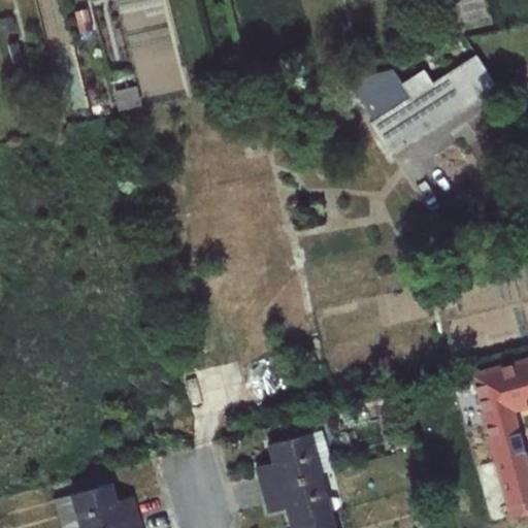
[(88,8),(73,11),(76,22),(91,19),(88,8)]
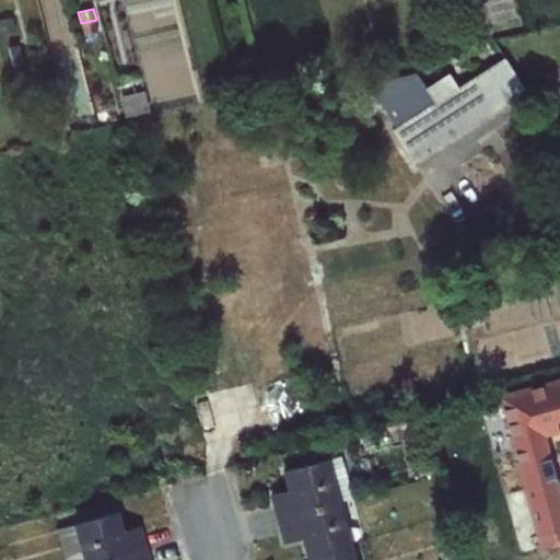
[(12,16),(0,19),(0,27),(1,34),(15,31),(12,16)]
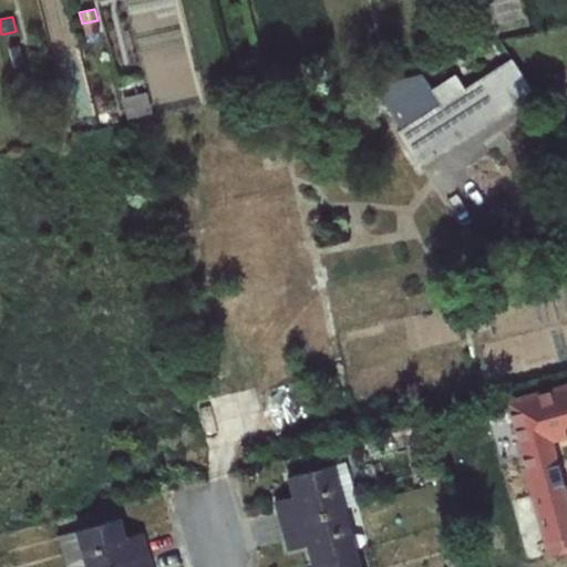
[(18,45),(10,48),(13,65),(22,64),(18,45)]
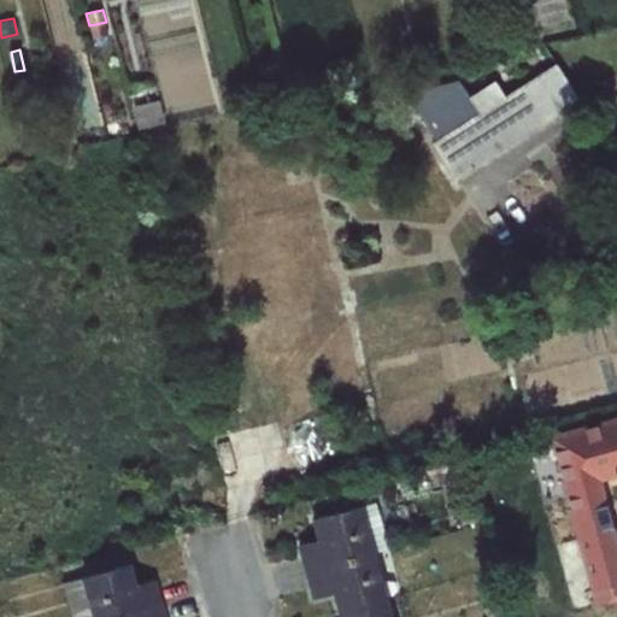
[(448,130),(432,142),(456,177),(579,99),(556,63),(505,97),(494,81),(469,98),(477,112),(448,130)]
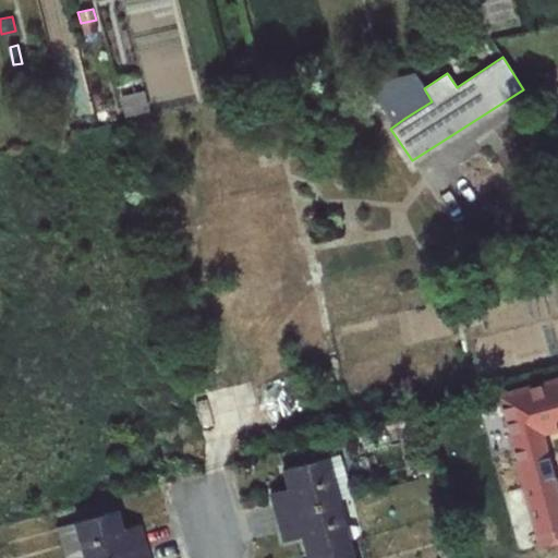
[(221,79),(208,82),(213,100),(226,97),(221,79)]
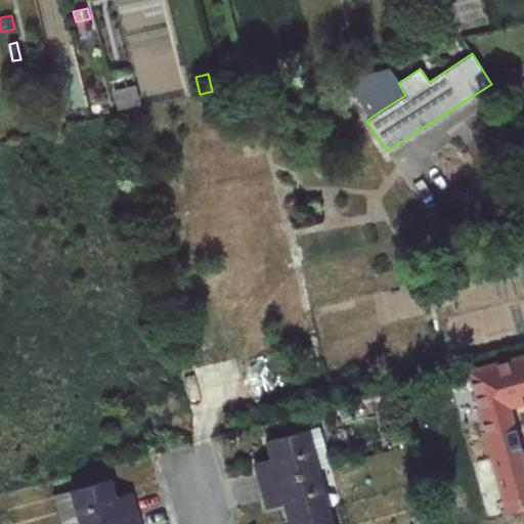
[(398,83),(375,101),(381,111),(405,95),(398,83)]
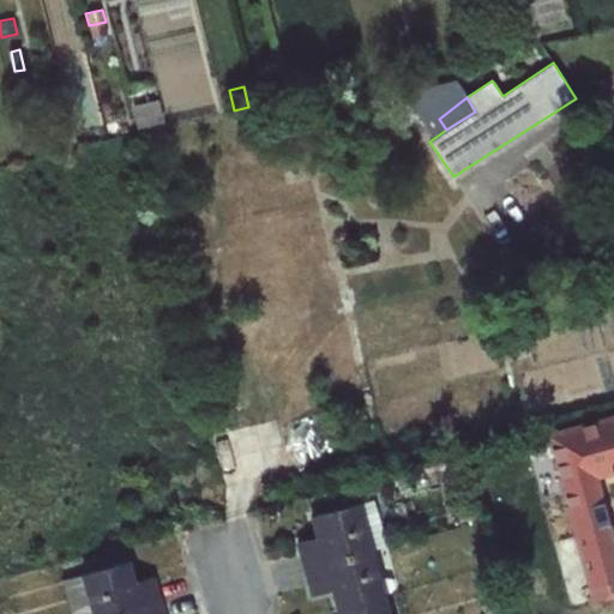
[(158,100),(132,106),(137,127),(163,121),(158,100)]
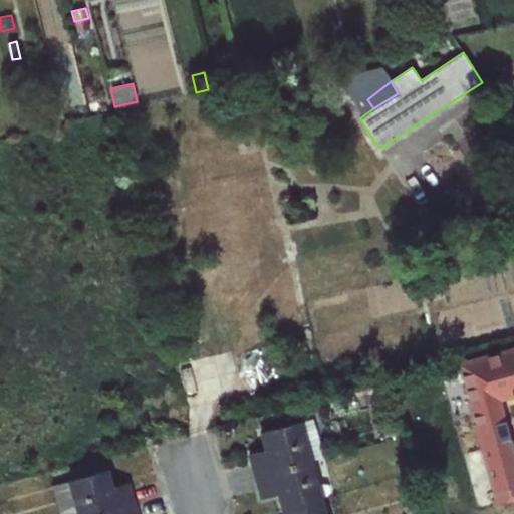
[(513,346),(457,361),(495,504),(513,498),(513,448),(501,400),(513,396),(513,346)]
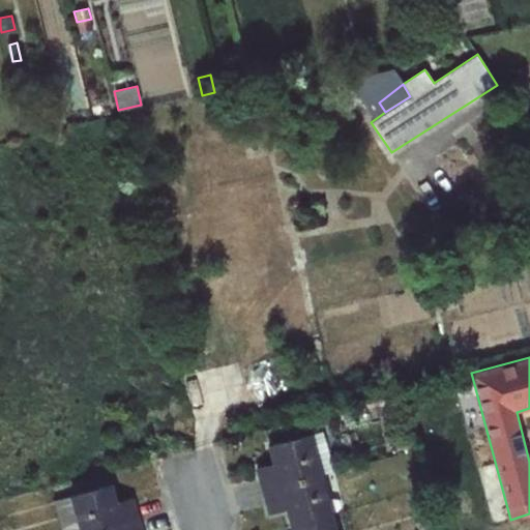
[(391,404),(378,408),(383,424),(396,420),(391,404)]
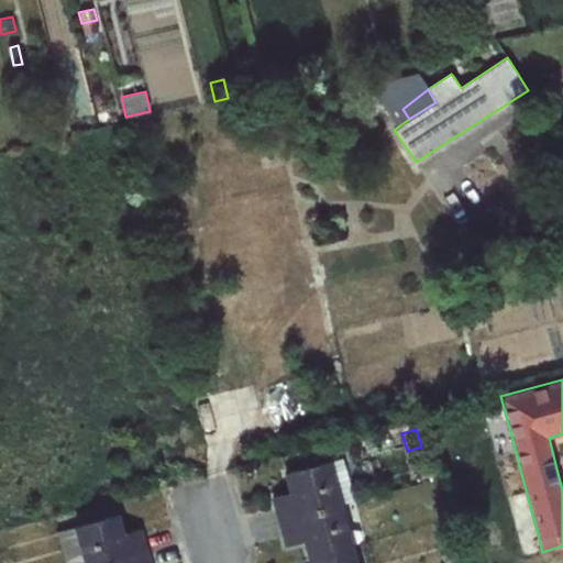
[(329,462),(341,504),(354,500),(342,457),(329,462)]
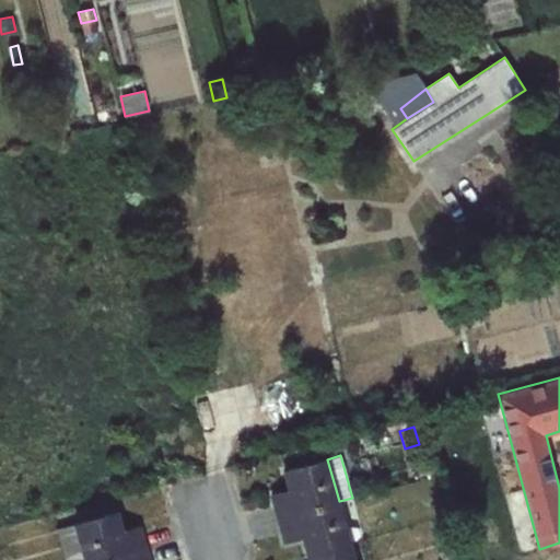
[(277,520),(339,502),(339,501),(327,459),(282,470),(287,490),(269,494),(277,520)]
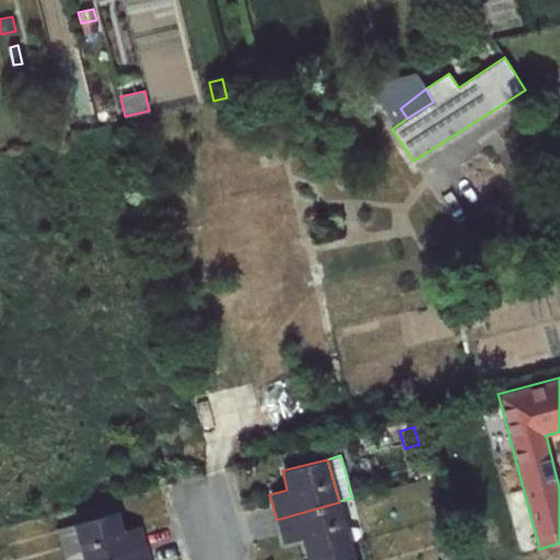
[(305,555),(350,543),(339,502),(277,520),(282,544),(301,538),(305,555)]
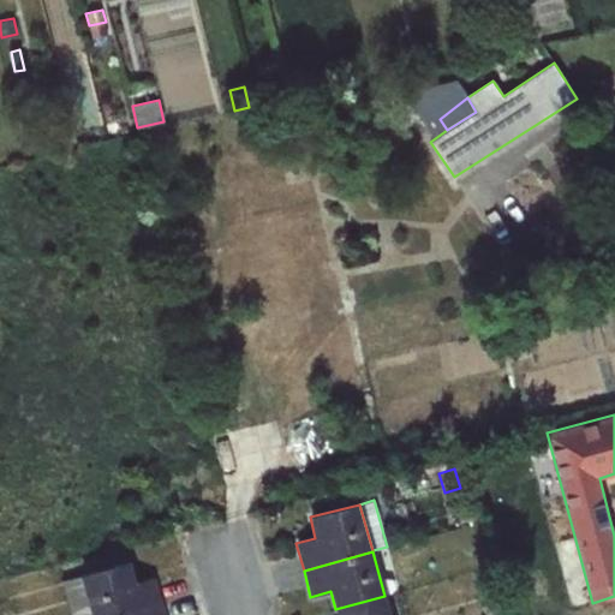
[(82,575),(91,614),(120,614),(163,604),(156,578),(136,583),(130,562),(82,575)]
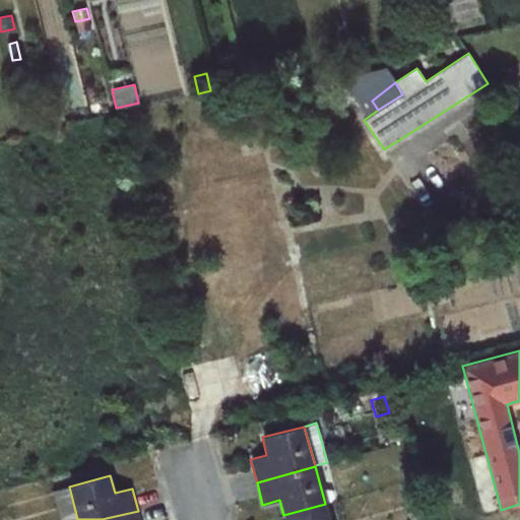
[(60,519),(77,519),(69,486),(53,491),(60,519)]
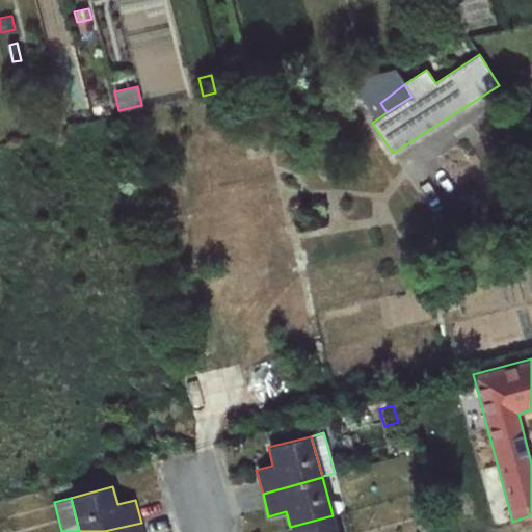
[(337,531),(333,515),(290,527),(291,531),(337,531)]
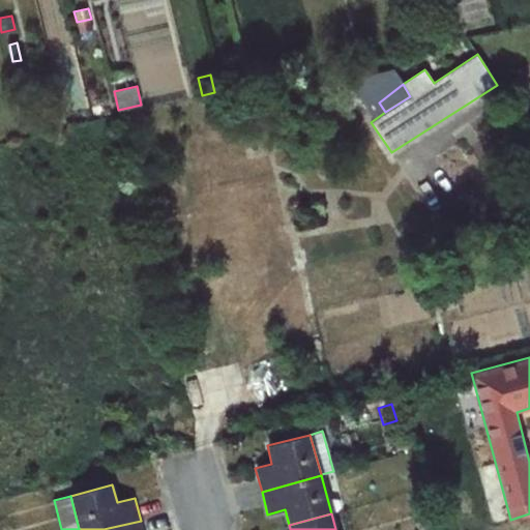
[(104,529),(143,529),(141,521),(104,529)]
